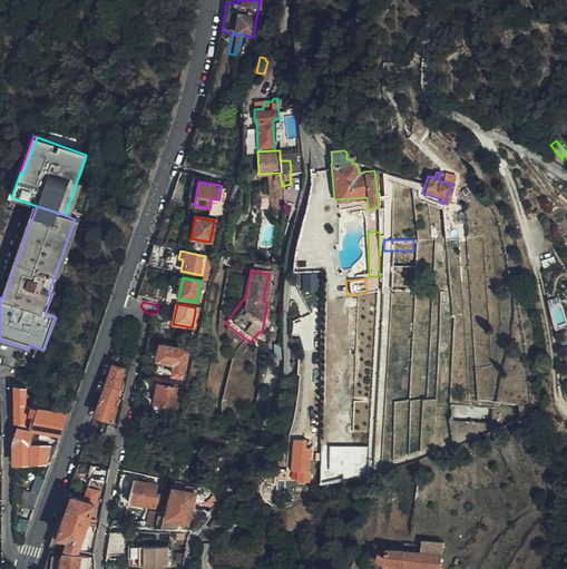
[(146,342),(143,357),(169,364),(173,369),(172,374),(181,376),(186,351),(146,342)]
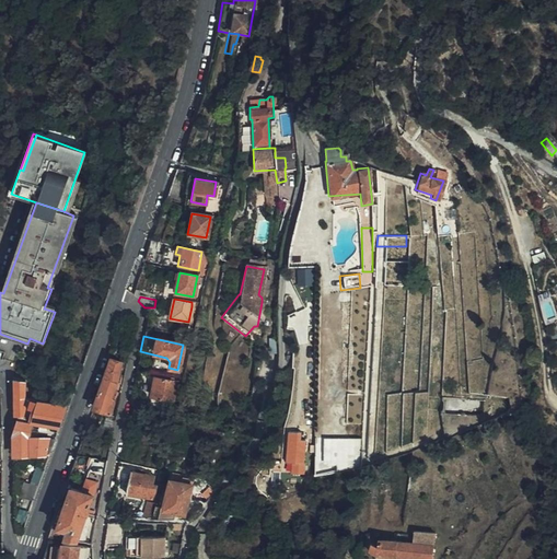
[(119,362),(109,359),(92,409),(109,416),(112,403),(107,402),(114,381),(119,362)]
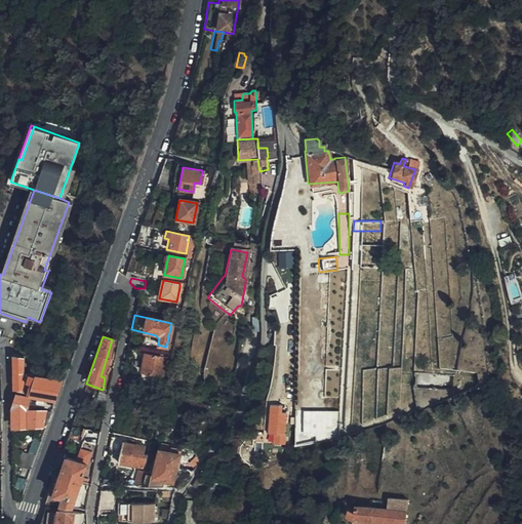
[(21,355),(10,355),(11,387),(14,388),(14,393),(22,396),(23,381),(27,384),(30,374),(23,372),(21,355)]
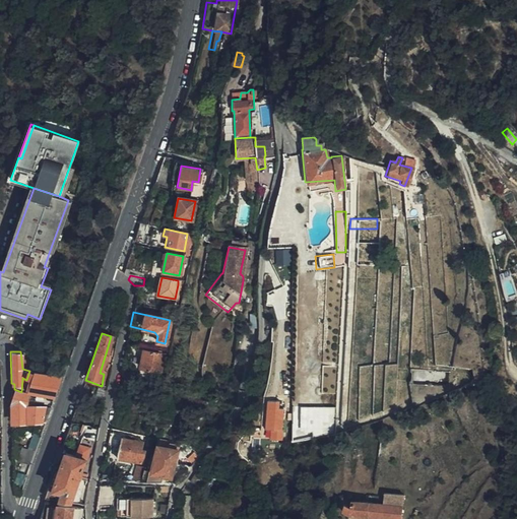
[(163,354),(143,351),(137,378),(147,380),(148,371),(158,373),(163,354)]
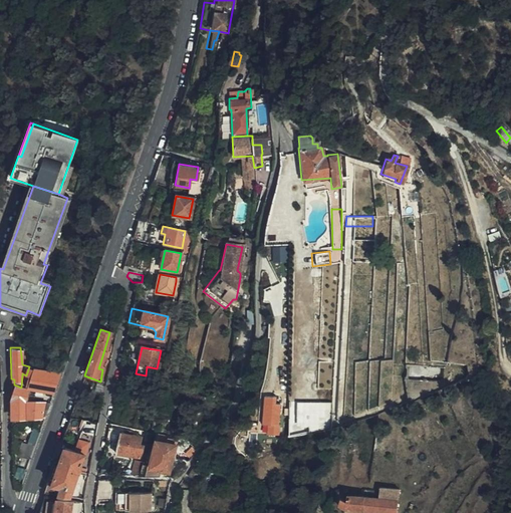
[(52,392),(59,372),(29,366),(26,375),(22,373),(21,388),(27,390),(29,383),(52,392)]
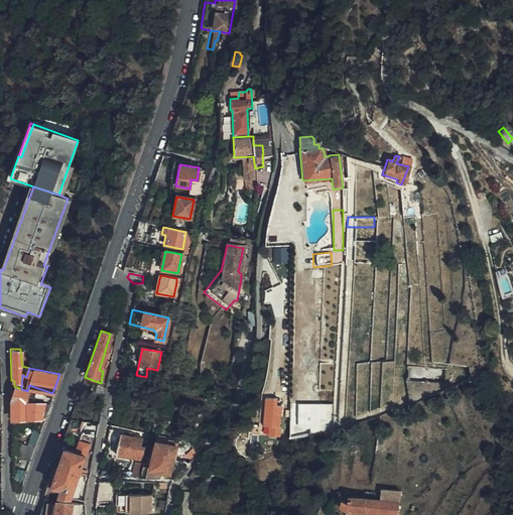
[(15,388),(10,399),(11,419),(40,418),(44,404),(39,404),(39,401),(24,402),(27,391),(21,389),(14,386),(15,388)]
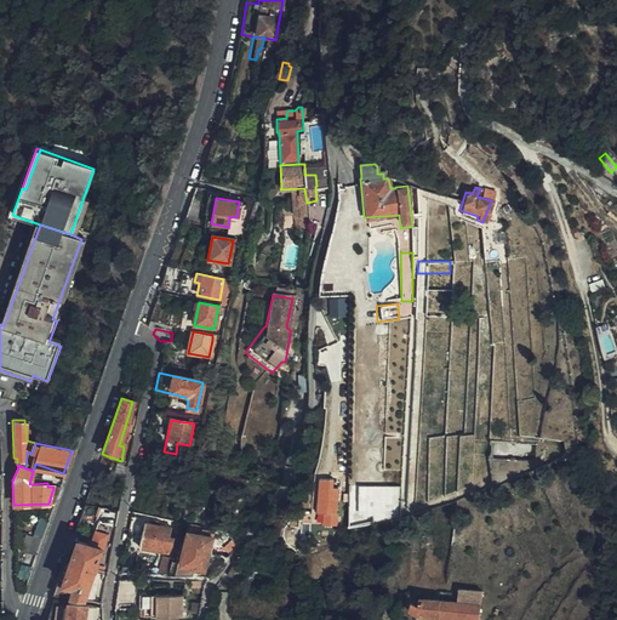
[(331,498),(331,479),(318,479),(318,512),(335,512),(335,498),(331,498)]
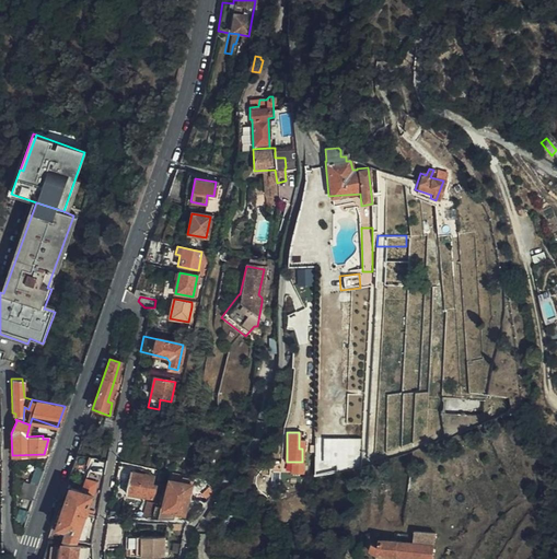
[(313,468),(313,476),(313,477),(323,474),(323,462),(313,462),(313,468)]
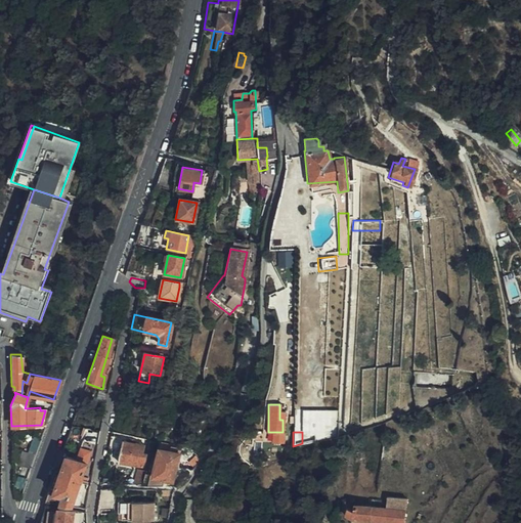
[(120,440),(109,438),(107,446),(118,449),(120,440)]
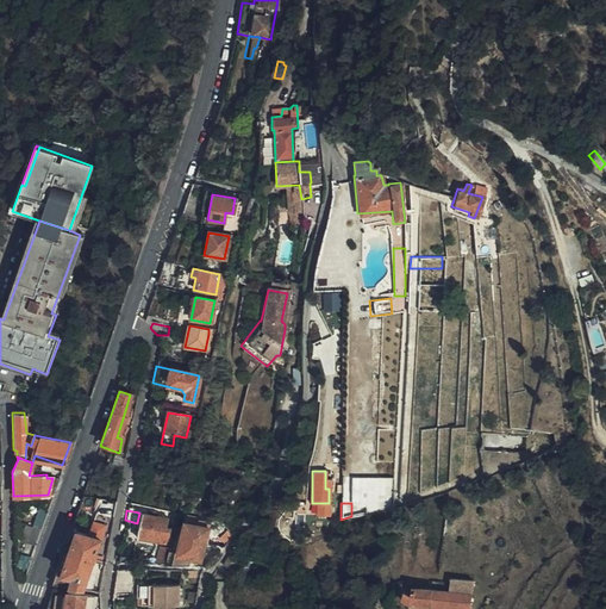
[(164,528),(167,519),(156,516),(155,514),(154,511),(151,511),(149,513),(148,514),(142,513),(136,539),(164,545),(168,529),(164,528)]
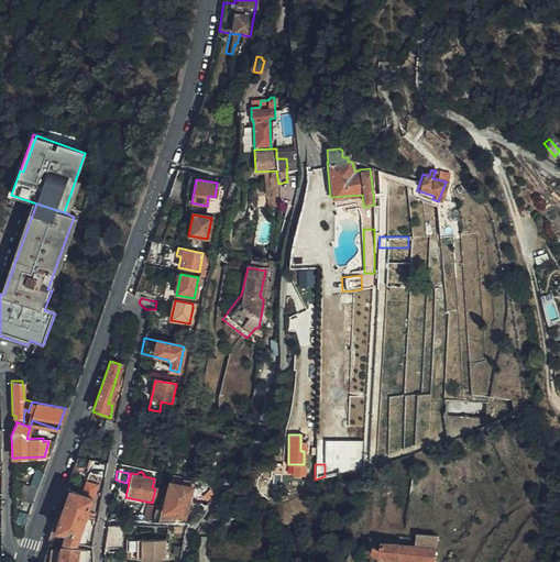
[(184,517),(191,487),(169,482),(162,513),(184,517)]
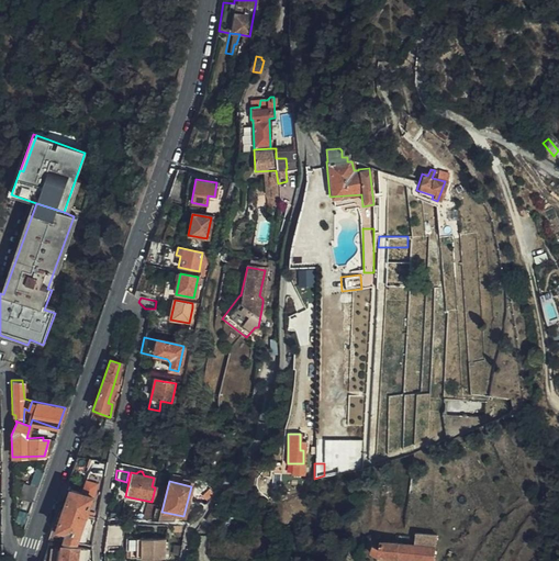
[(68,483),(55,522),(65,525),(59,537),(78,540),(93,493),(68,483)]
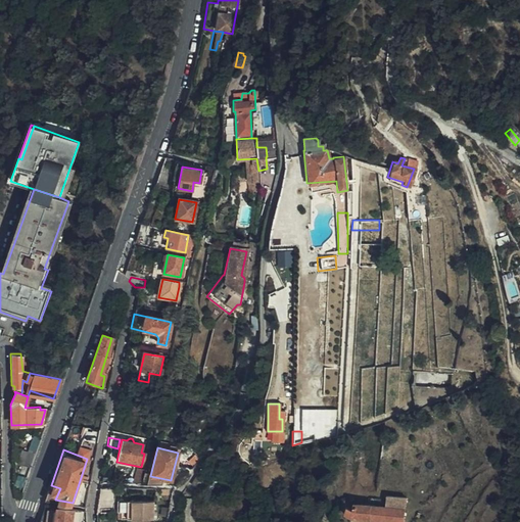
[(144,471),(137,469),(133,483),(141,483),(144,471)]
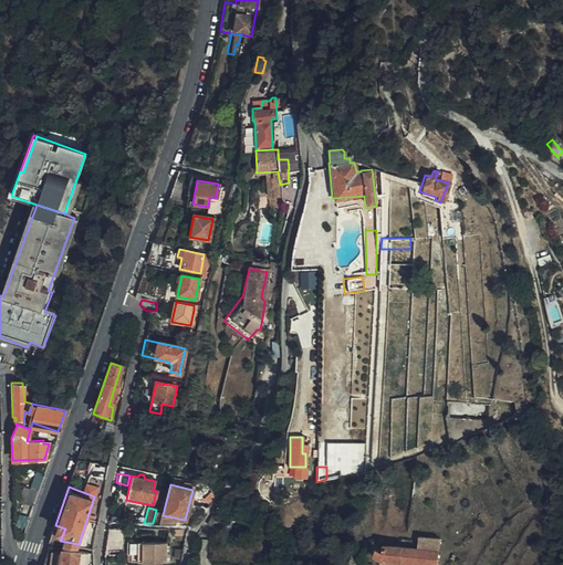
[(232,525),(228,518),(219,510),(210,523),(228,533),(232,525)]
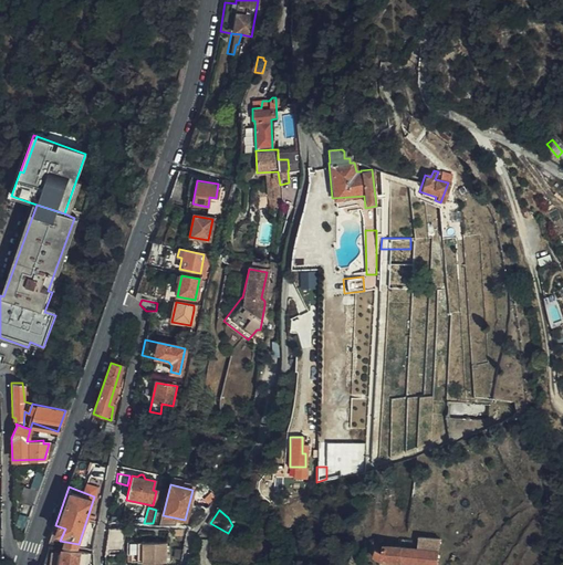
[(55,525),(53,526),(48,544),(54,544),(60,541),(65,529),(55,525)]
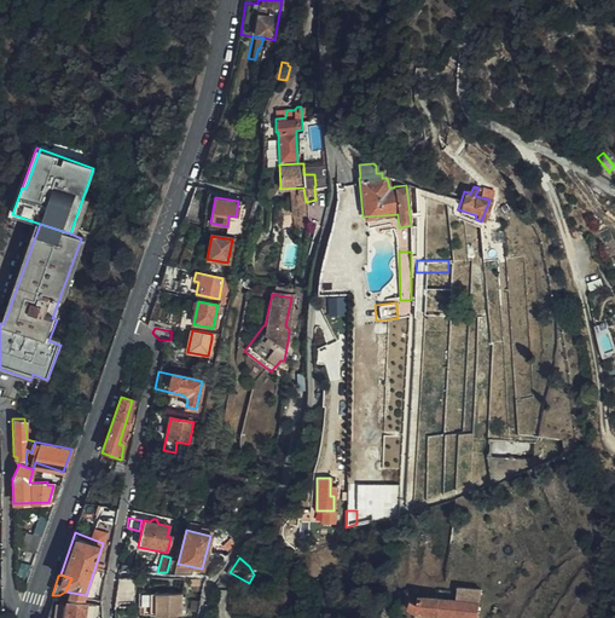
[(137,578),(117,578),(112,604),(132,602),(137,578)]
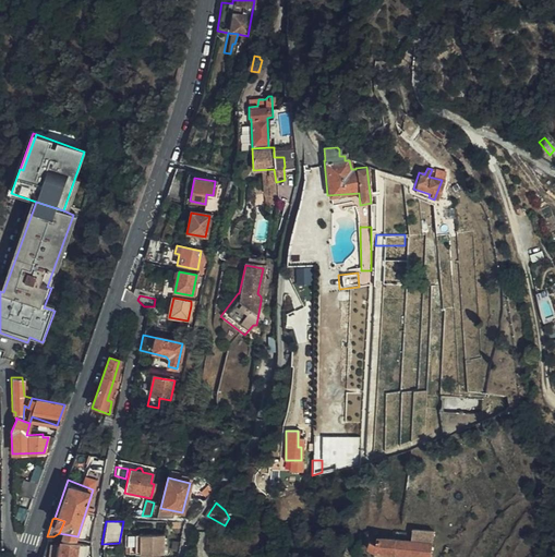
[(425,556),(430,533),(411,530),(409,542),(374,537),(372,553),(410,556),(425,556)]
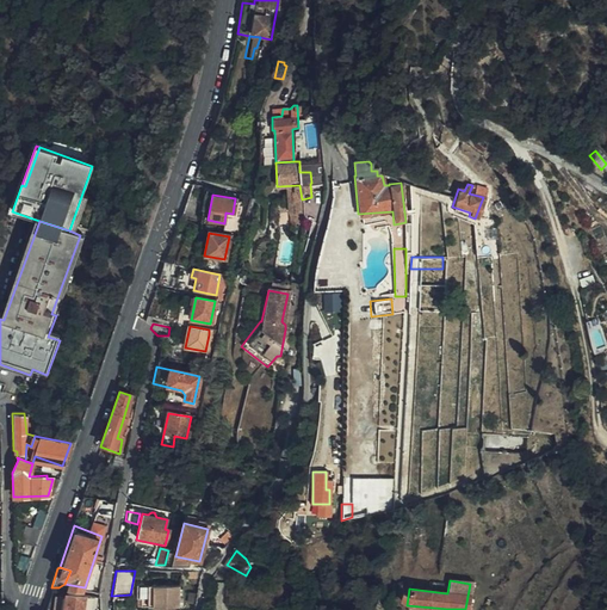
[(178,587),(136,585),(135,599),(142,599),(147,599),(147,608),(177,608),(178,587)]
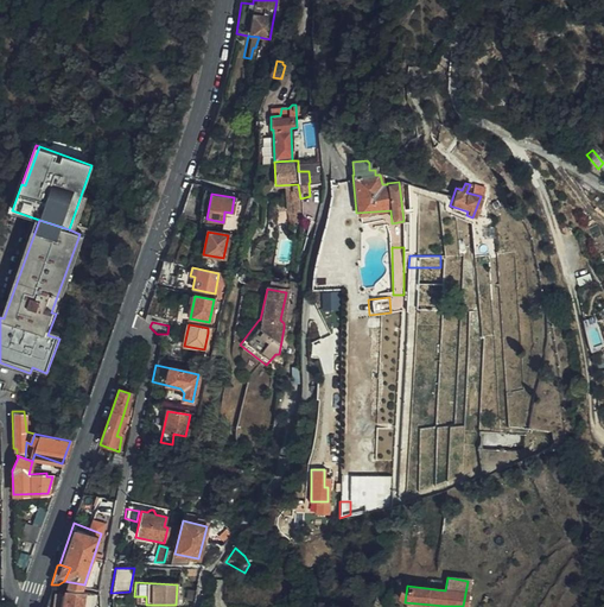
[(80,606),(84,594),(67,590),(62,606),(80,606)]
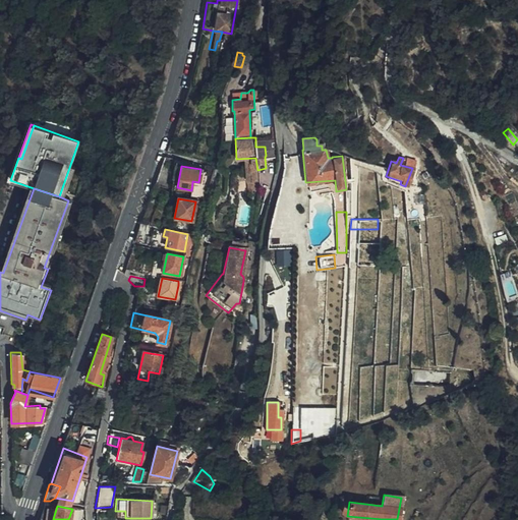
[(166,517),(167,509),(161,508),(159,515),(166,517)]
